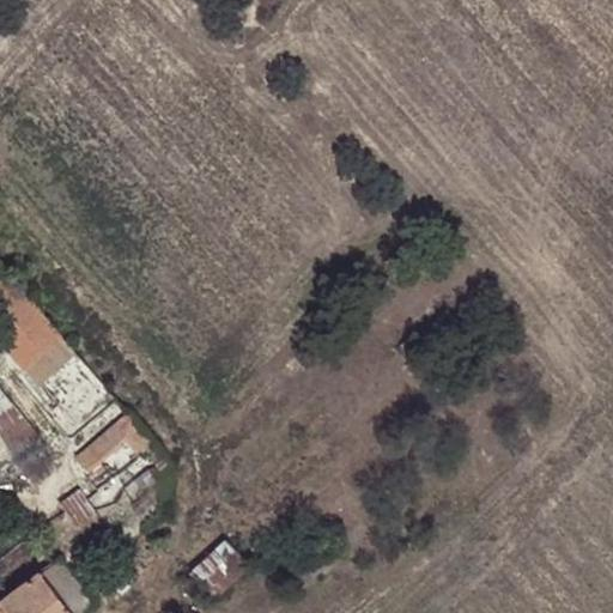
[(0,301),(18,286),(0,263),(0,301)]
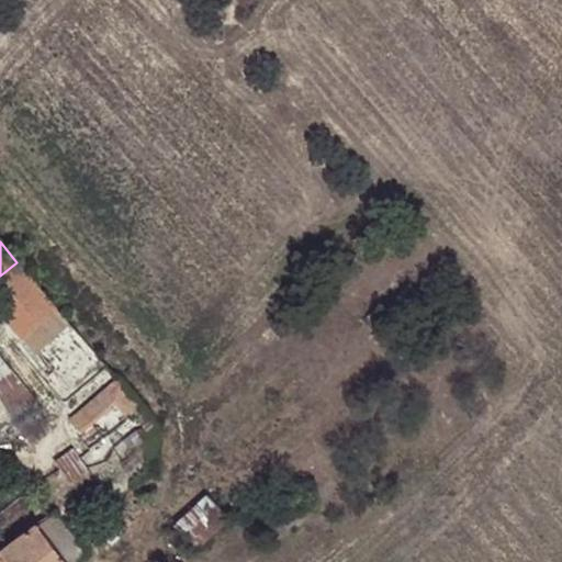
[(0,312),(18,334),(53,305),(17,262),(0,276),(0,312)]
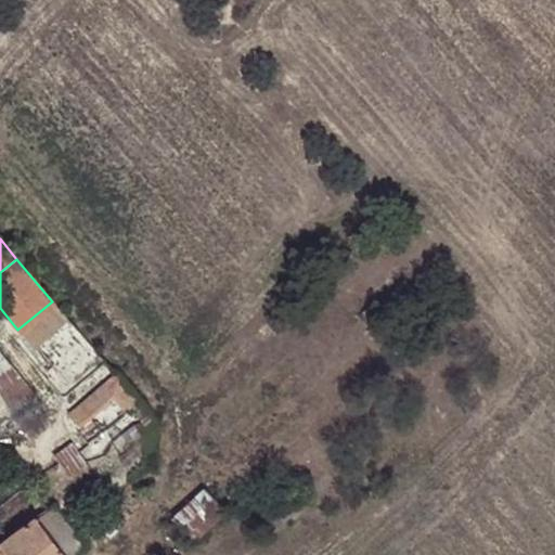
[(34,346),(66,319),(52,301),(17,330),(34,346)]
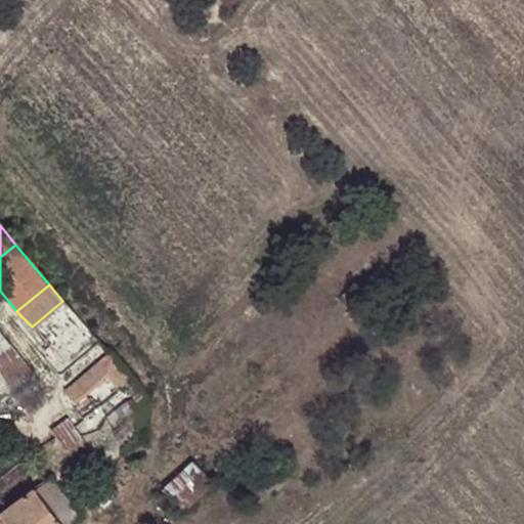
[(26,416),(49,396),(0,340),(0,396),(5,392),(26,416)]
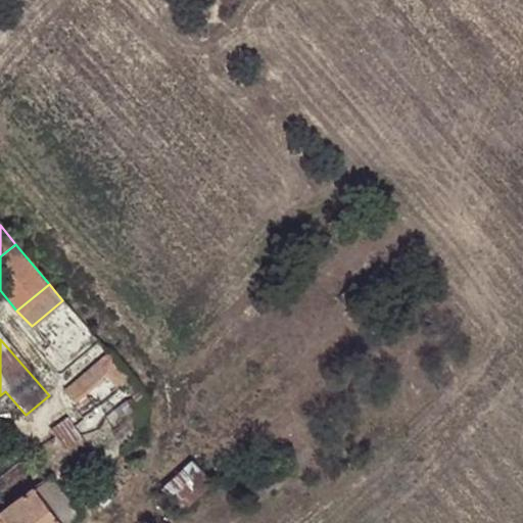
[(122,388),(134,380),(110,352),(109,353),(63,391),(72,401),(107,374),(122,388)]
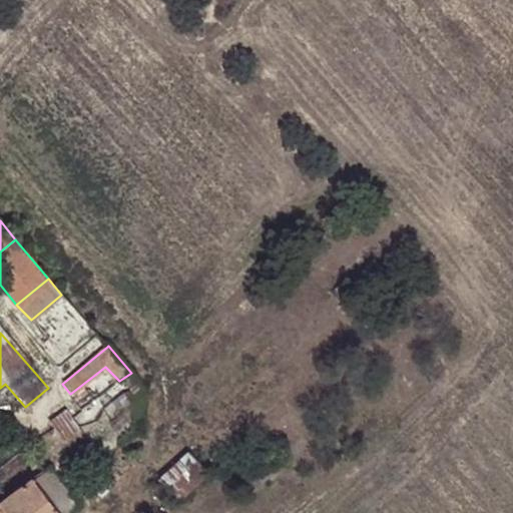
[(45,420),(60,440),(78,427),(62,407),(45,420)]
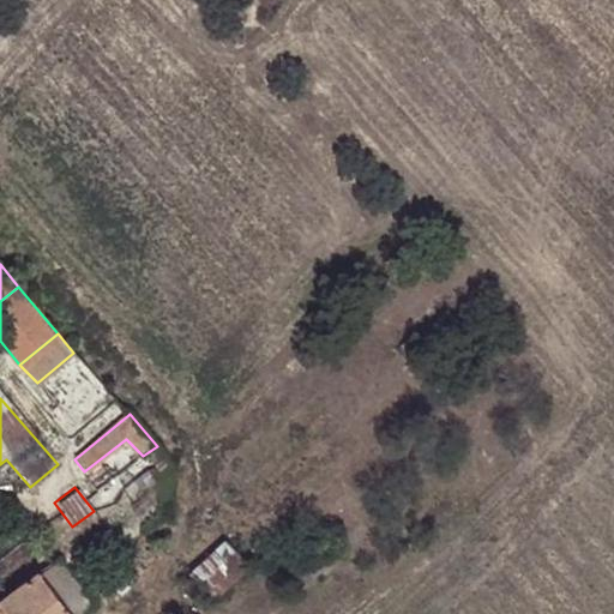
[(185,572),(210,601),(247,567),(218,539),(185,572)]
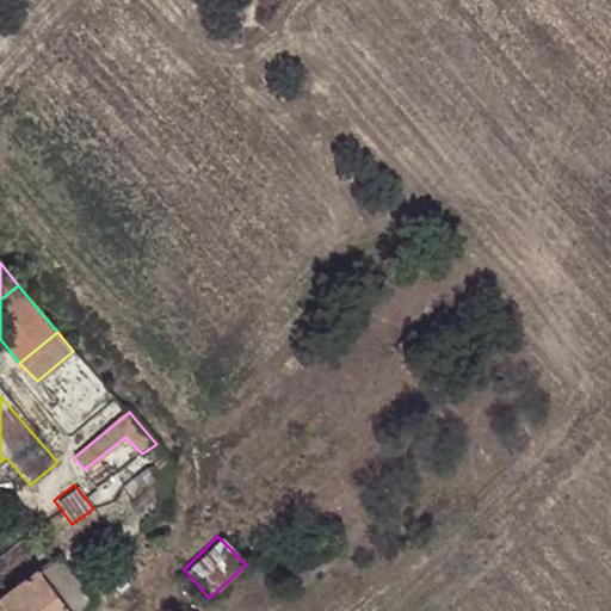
[(41,569),(73,610),(82,610),(94,602),(59,555),(41,569)]
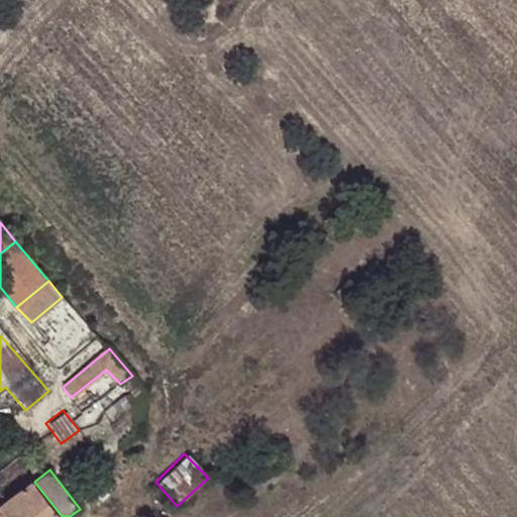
[(0,514),(2,516),(62,516),(34,482),(0,508),(0,514)]
